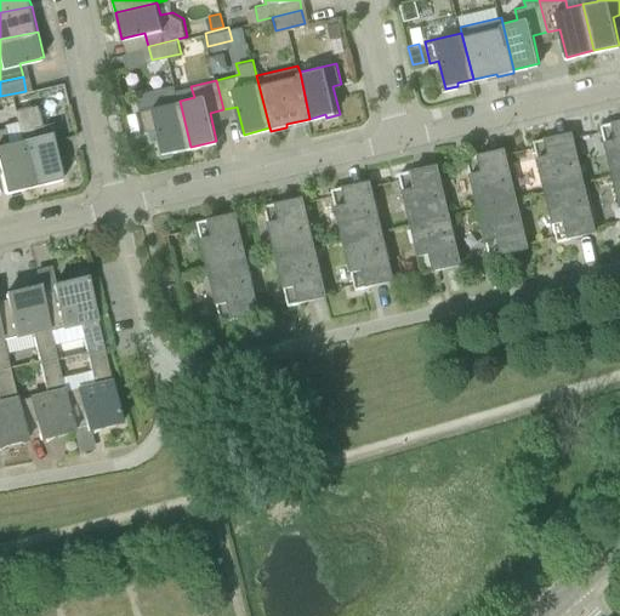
[(174,150),(191,147),(180,101),(141,109),(147,130),(155,129),(161,157),(175,153),(174,150)]
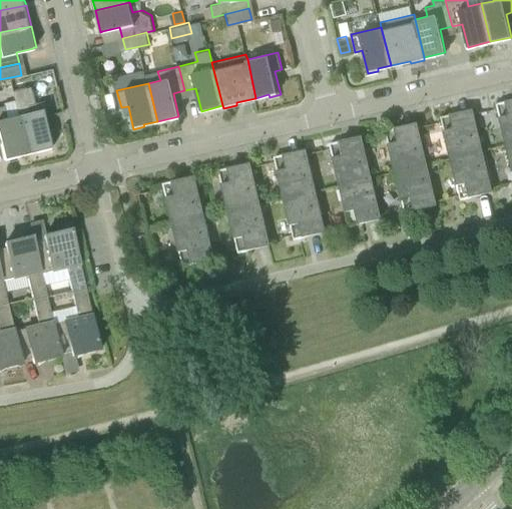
[(13,89),(19,114),(28,152),(51,146),(46,125),(50,124),(44,99),(34,101),(31,84),(13,89)]
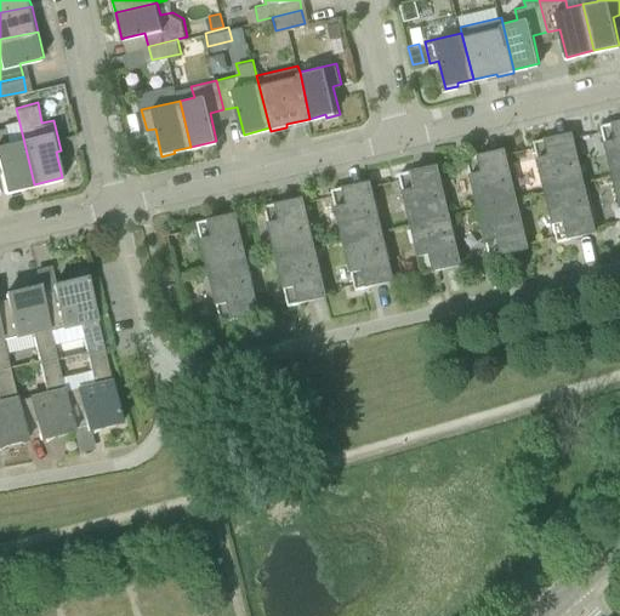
[(614,174),(619,171),(619,118),(602,124),(614,174)]
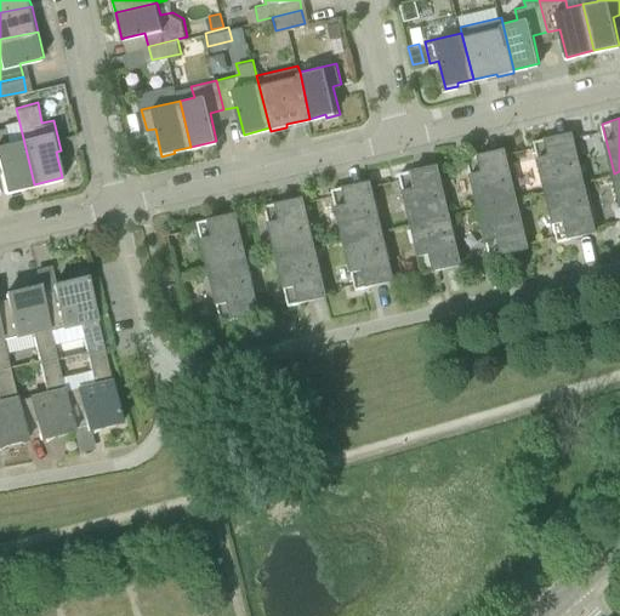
[(0,167),(6,192),(34,184),(23,138),(9,142),(5,126),(0,126),(0,167)]
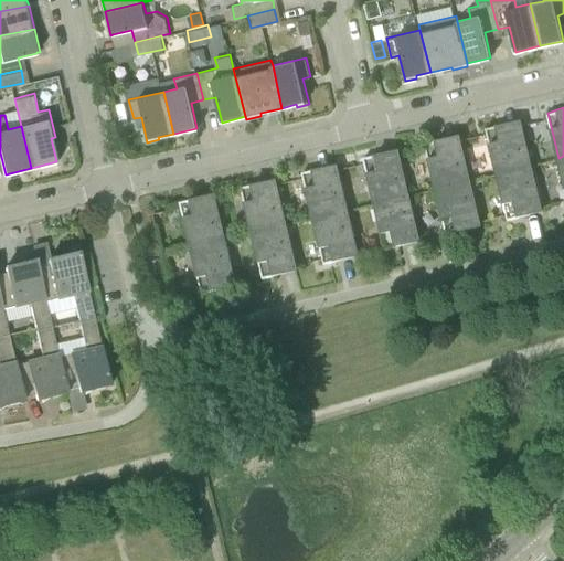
[(497,172),(531,165),(520,119),(486,127),(497,172)]
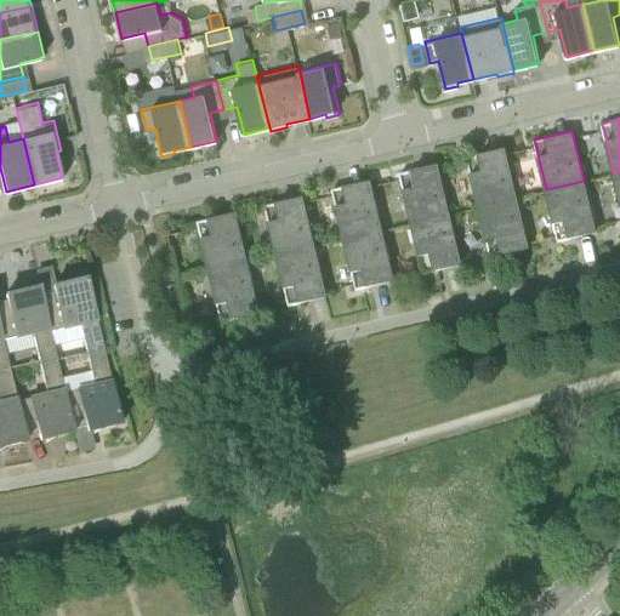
[(479,205),(516,197),(505,147),(467,155),(479,205)]
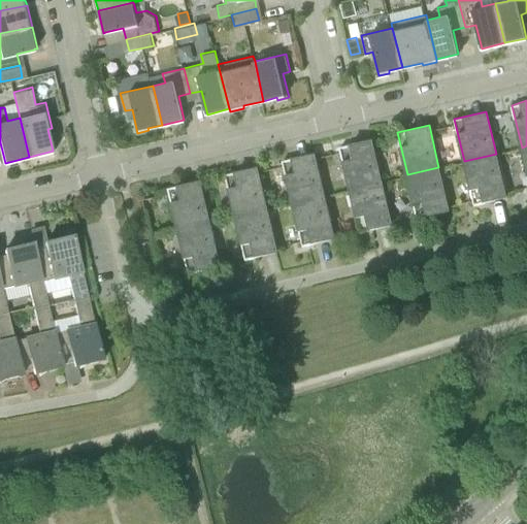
[(350,188),(382,181),(371,138),(340,145),(350,188)]
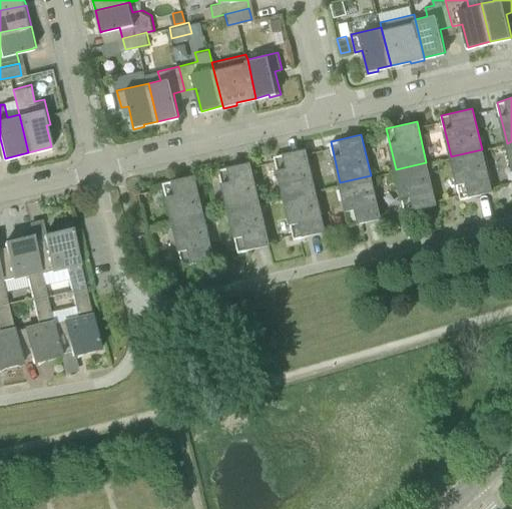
[(285,196),(315,188),(306,147),(275,155),(285,196)]
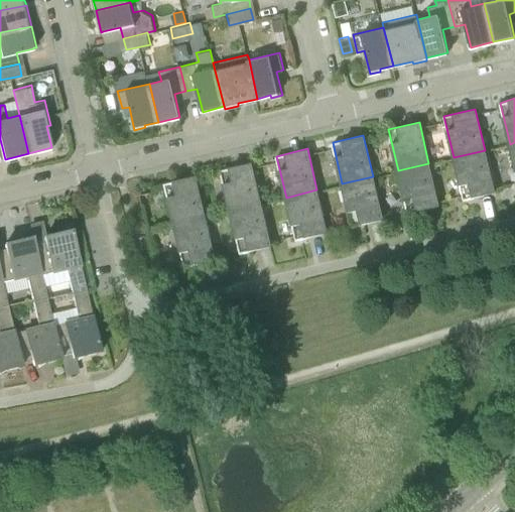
[(495,192),(494,187),(485,150),(454,157),(464,199),(495,192)]
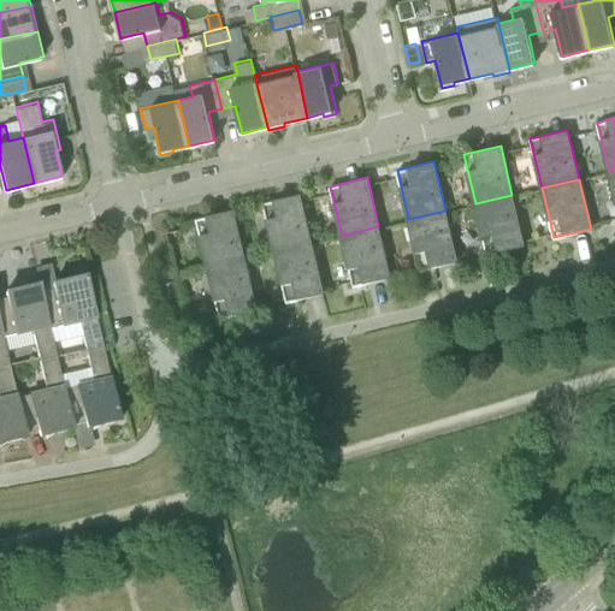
[(275,251),(312,242),(300,194),(264,202),(275,251)]
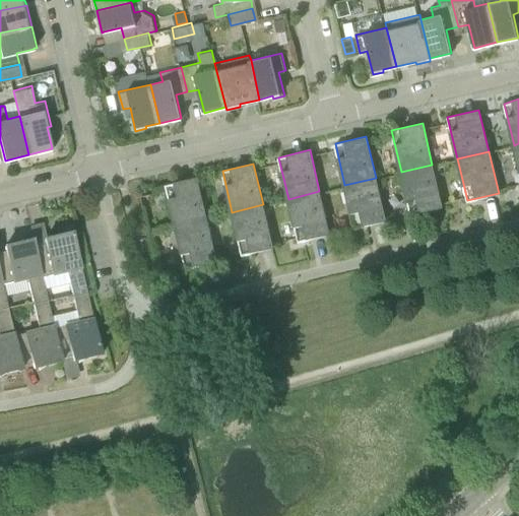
[(442,206),(441,202),(432,165),(401,172),(411,213),(442,206)]
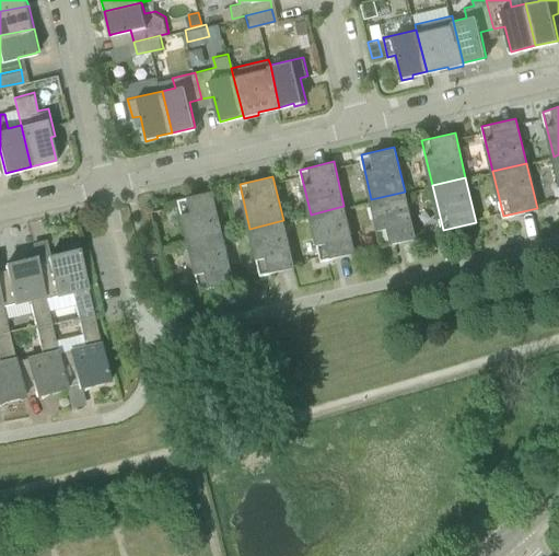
[(189,243),(222,235),(212,190),(178,198),(189,243)]
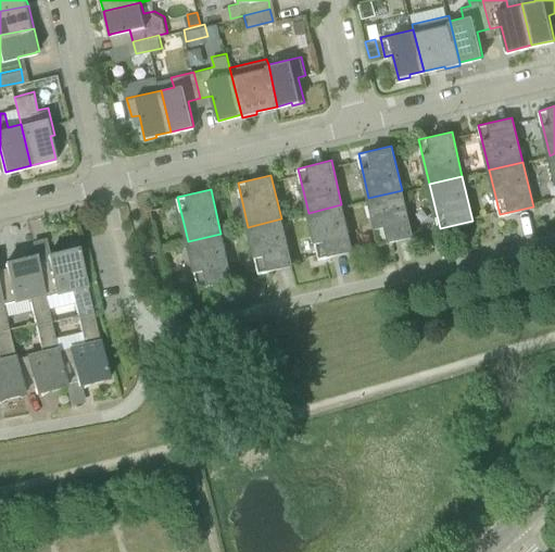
[(413,235),(412,230),(402,190),(368,198),(379,243),(413,235)]
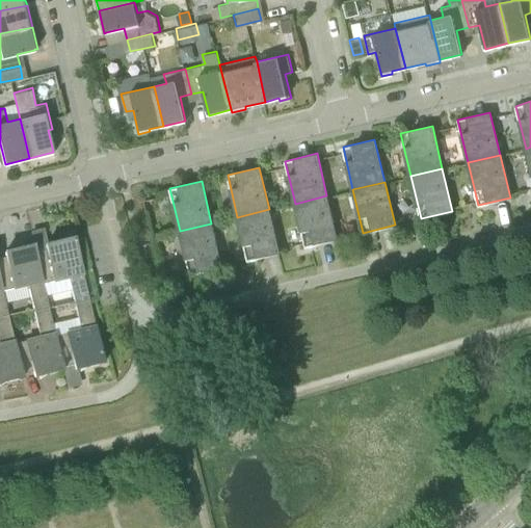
[(337,239),(336,234),(326,195),(295,204),(306,246),(337,239)]
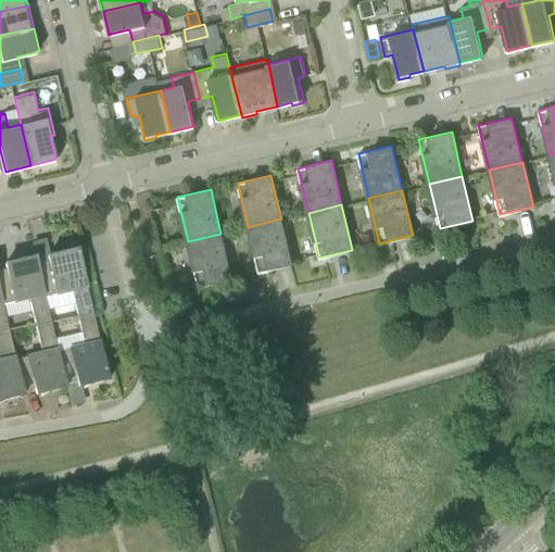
[(292,264),(291,260),(281,218),(248,227),(259,272),(292,264)]
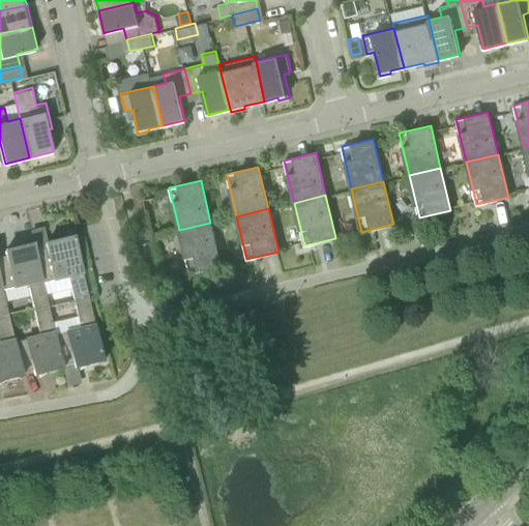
[(221,265),(219,261),(210,223),(179,230),(189,272),(221,265)]
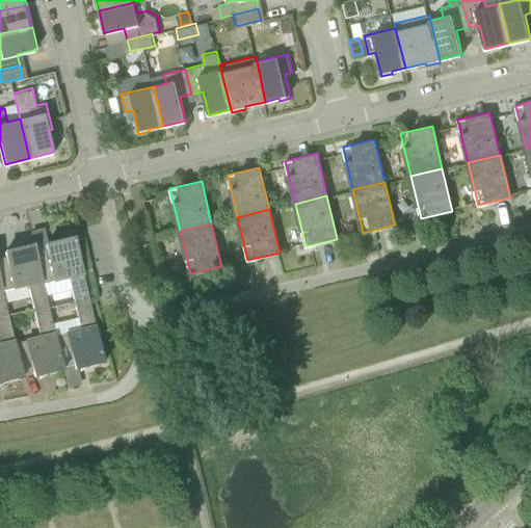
[(75,299),(89,295),(75,235),(46,242),(47,247),(35,249),(44,281),(69,274),(75,299)]
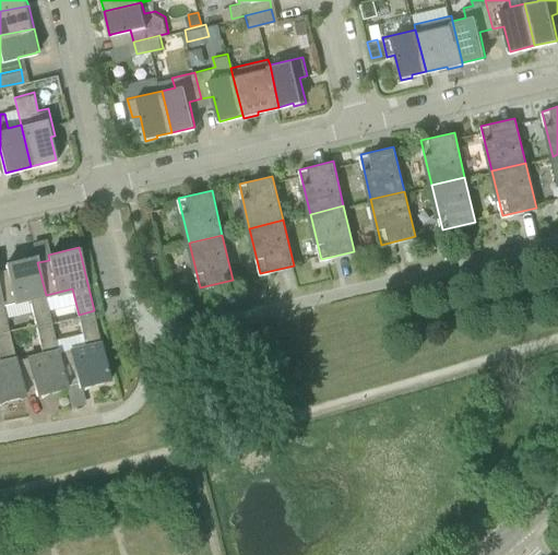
[(46,295),(37,262),(36,255),(6,262),(7,268),(0,269),(0,291),(3,303),(30,297),(36,322),(51,319),(46,295)]
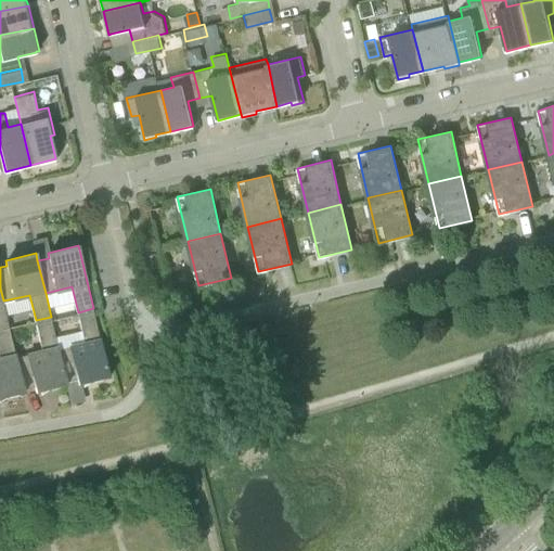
[(79,383),(108,375),(93,308),(78,312),(85,342),(59,348),(66,381),(78,377),(79,383)]
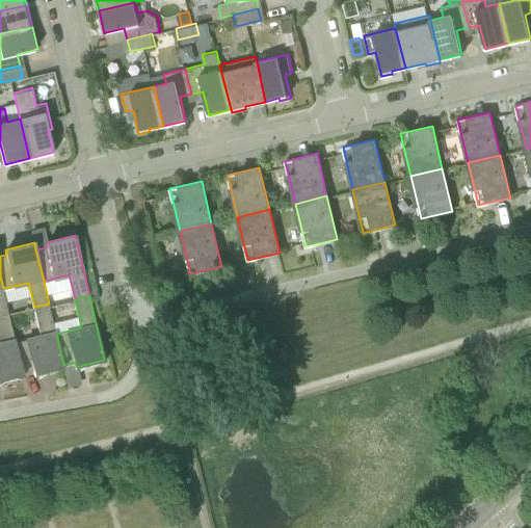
[(63,365),(56,334),(49,304),(34,307),(41,335),(16,341),(23,372),(33,369),(35,374),(63,367),(63,365)]
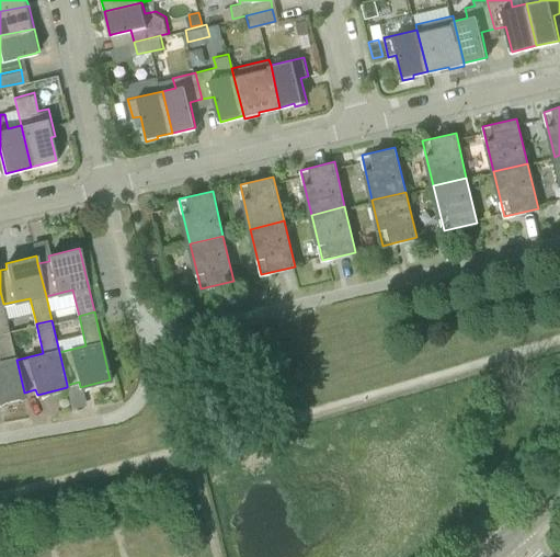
[(24,393),(16,360),(9,328),(0,329),(0,360),(0,361),(0,400),(24,395),(24,393)]
